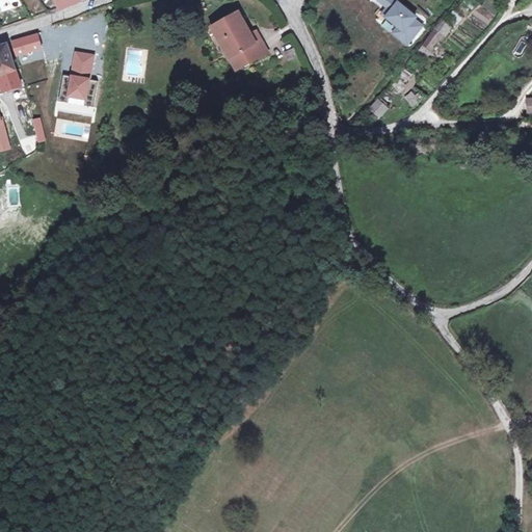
[(216,30),(221,41),(232,58),(229,59),(236,72),(268,54),(258,33),(253,36),(241,17),(222,27),(216,30)]
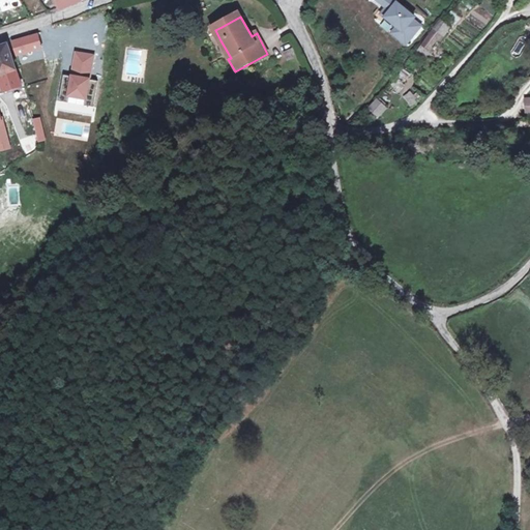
[(38,33),(10,40),(15,56),(42,49),(38,33)]
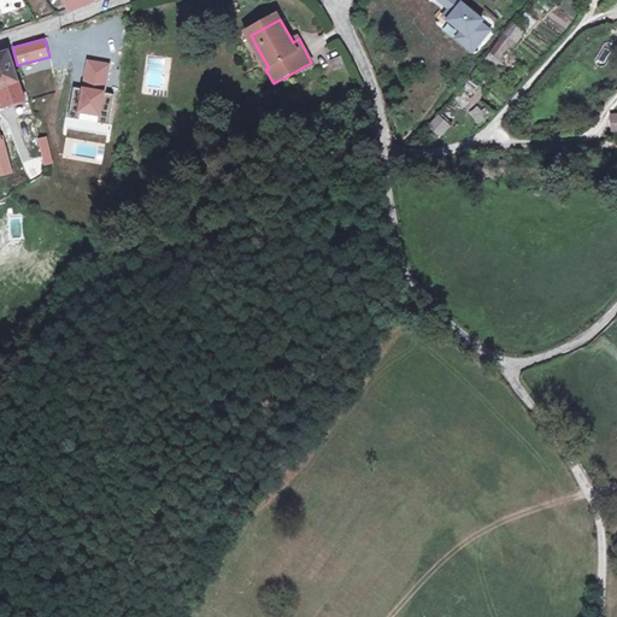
[(0,88),(19,82),(7,50),(0,52),(0,88)]
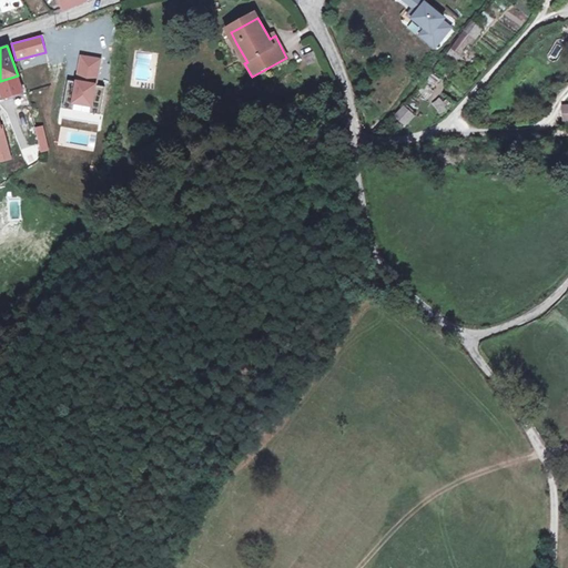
[(102,58),(79,54),(74,81),(66,80),(61,109),(72,111),(73,104),(90,107),(89,113),(102,115),(107,87),(98,85),(102,58)]
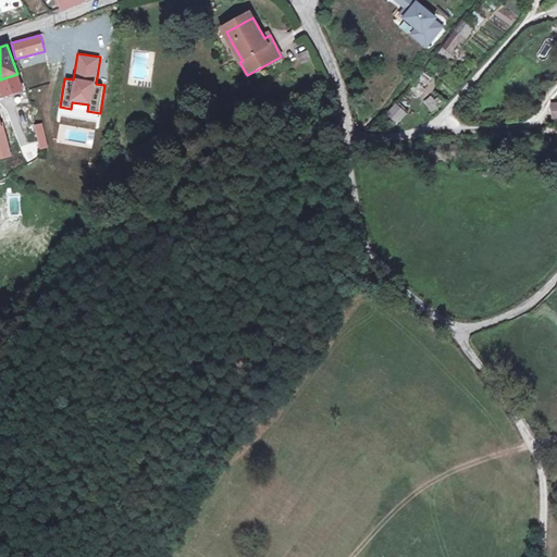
[(318,76),(311,66),(295,75),(300,85),(318,76)]
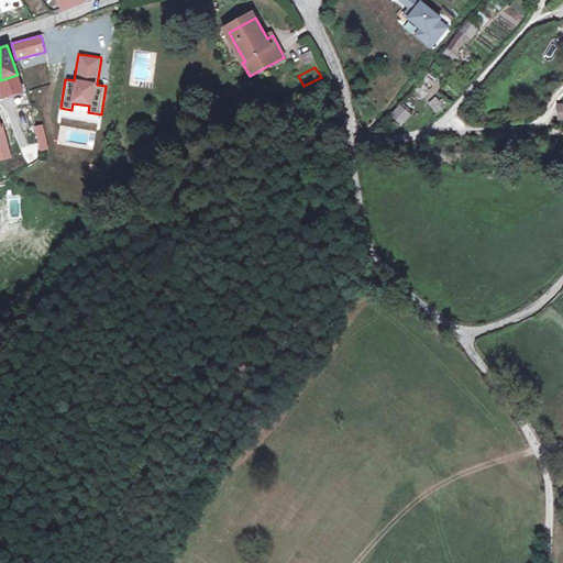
[(8,97),(9,99),(14,97),(24,92),(18,75),(0,80),(0,92),(2,99),(8,97)]
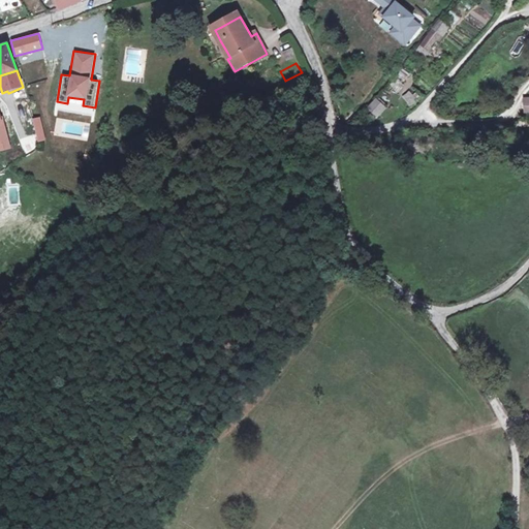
[(402,96),(410,106),(419,99),(410,89),(402,96)]
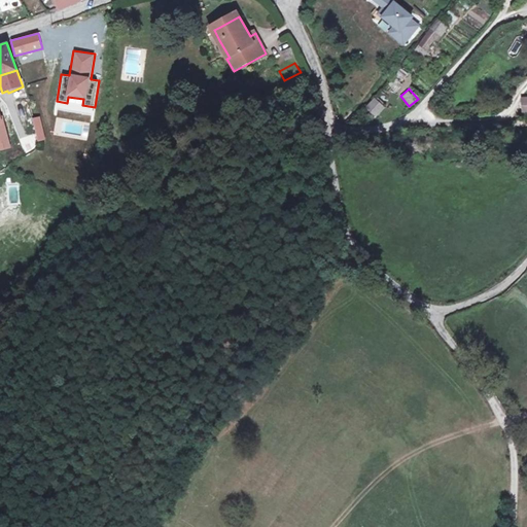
[(377,117),(386,107),(375,97),(365,108),(377,117)]
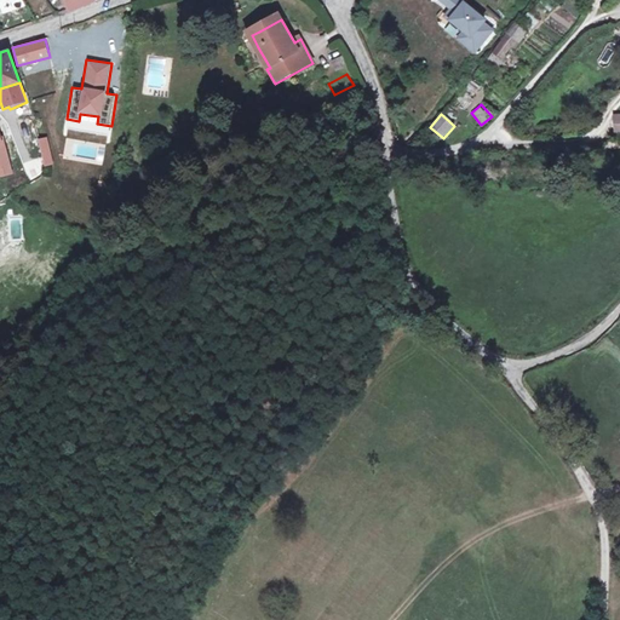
[(0,177),(13,174),(0,130),(0,177)]
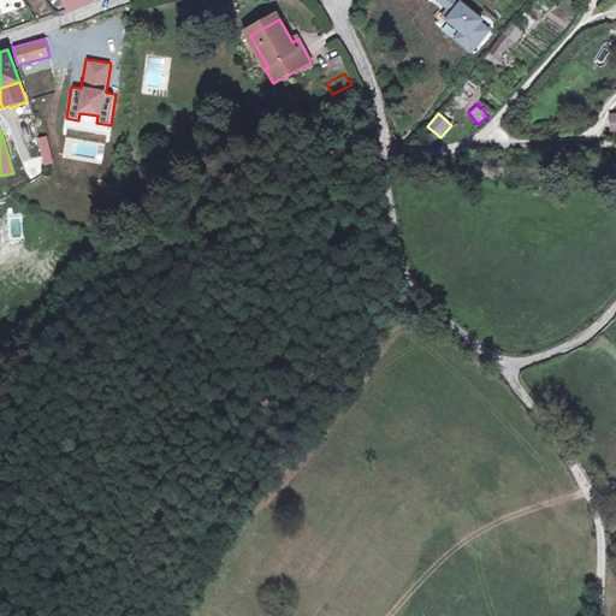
[(46,137),(37,140),(45,165),(53,163),(46,137)]
